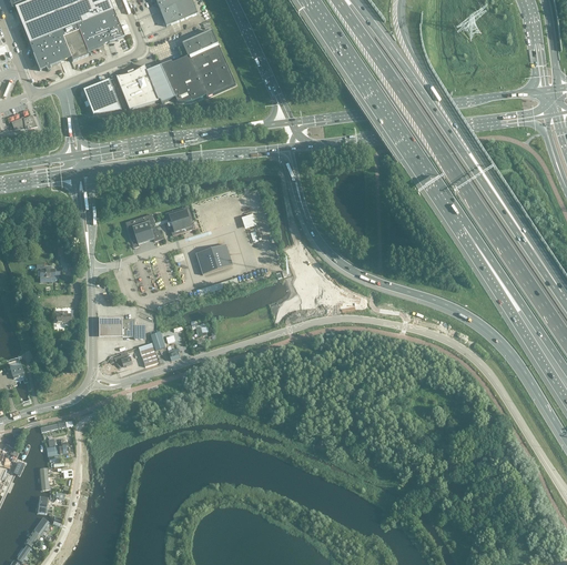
[(24,0),(13,4),(18,16),(20,21),(20,23),(28,42),(31,50),(39,69),(44,66),(46,68),(47,69),(48,69),(49,68),(49,67),(49,64),(70,56),(71,60),(88,53),(85,49),(122,34),(108,0),(95,0),(93,1),(92,2),(91,0),(24,0)]
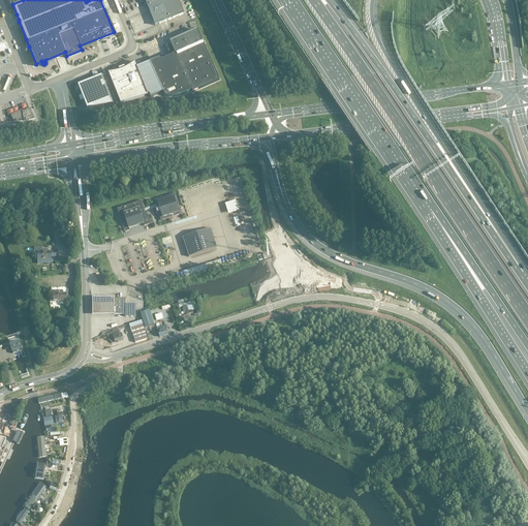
[(145,0),(154,23),(183,11),(179,0),(145,0)]
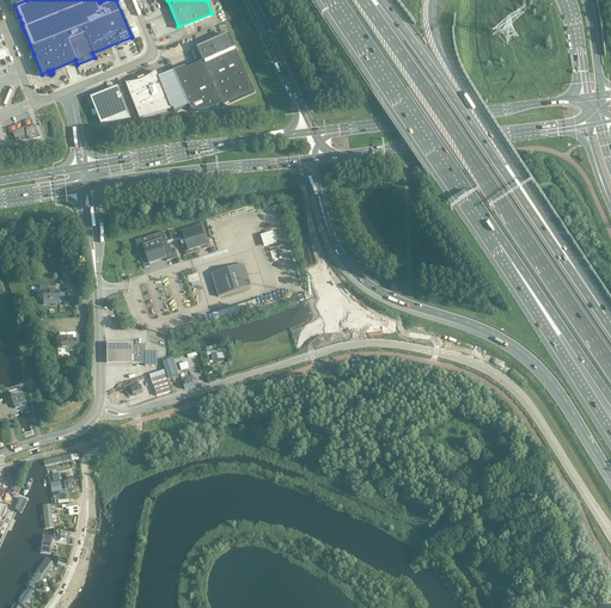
[(185,66),(184,63),(172,68),(188,103),(190,108),(193,108),(194,108),(196,108),(199,108),(200,108),(203,108),(206,106),(208,106),(211,105),(213,104),(221,100),(222,103),(254,88),(234,48),(233,49),(232,47),(234,45),(227,31),(196,45),(202,59),(185,66)]
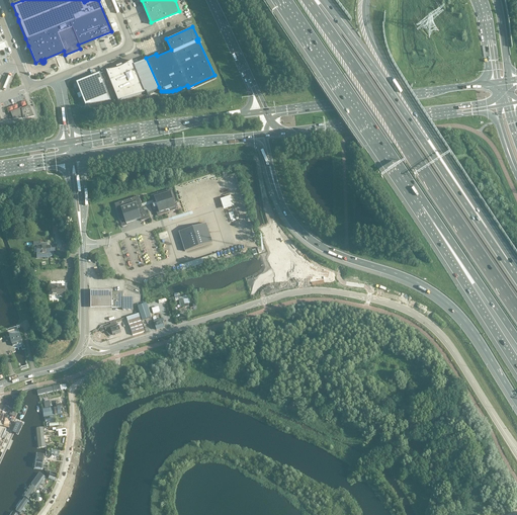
[(105,68),(105,69),(117,98),(144,90),(144,89),(134,63),(132,59),(132,58),(128,60),(127,61),(126,62),(124,62),(121,64),(121,62),(115,64),(116,66),(114,67),(110,68),(108,68),(105,68)]
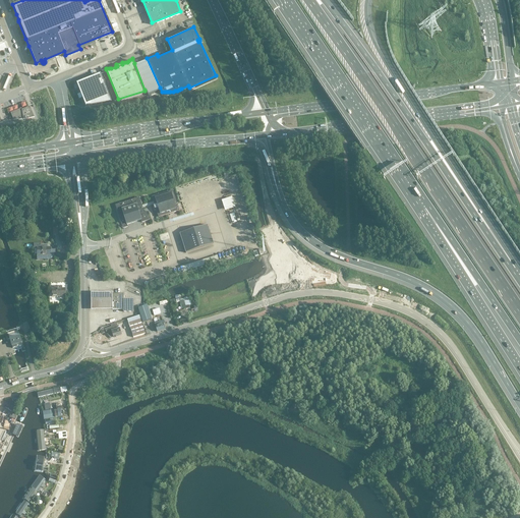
[(147,58),(134,63),(145,90),(147,89),(148,93),(160,88),(147,58)]
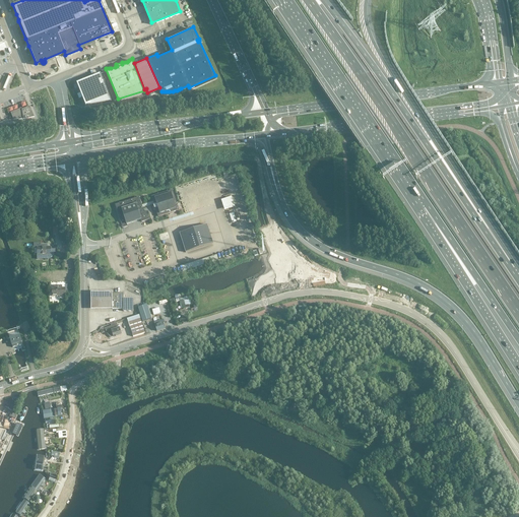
[(111,99),(100,71),(85,76),(82,75),(81,78),(76,80),(85,104),(111,99)]
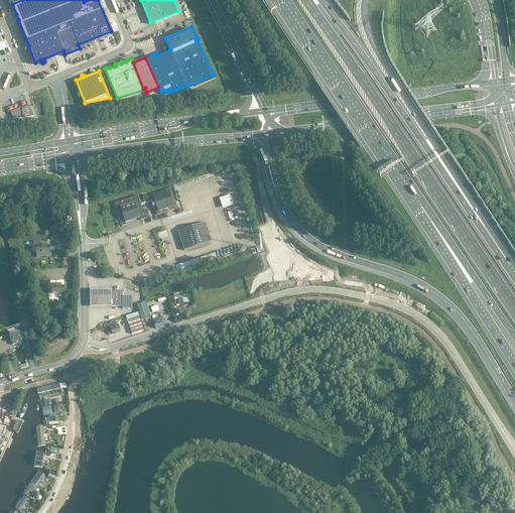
[(30,109),(28,103),(21,106),(11,111),(13,116),(28,114),(29,113),(30,113),(30,112),(31,111),(31,110),(30,109)]
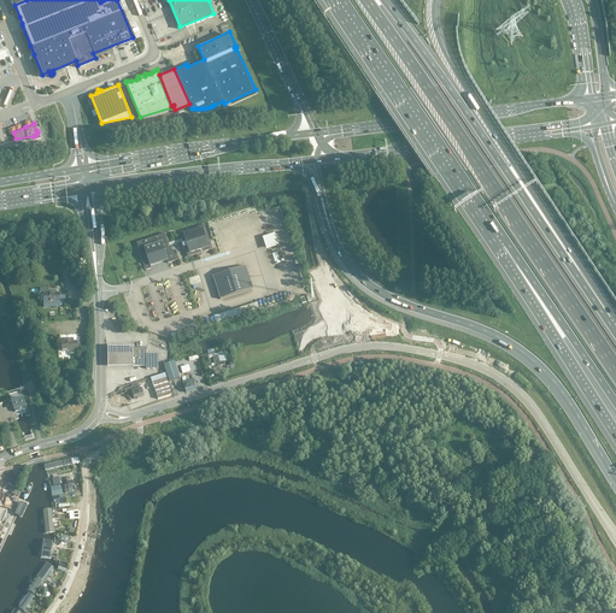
[(179,230),(182,240),(181,240),(182,243),(183,243),(187,254),(212,246),(204,222),(179,230)]
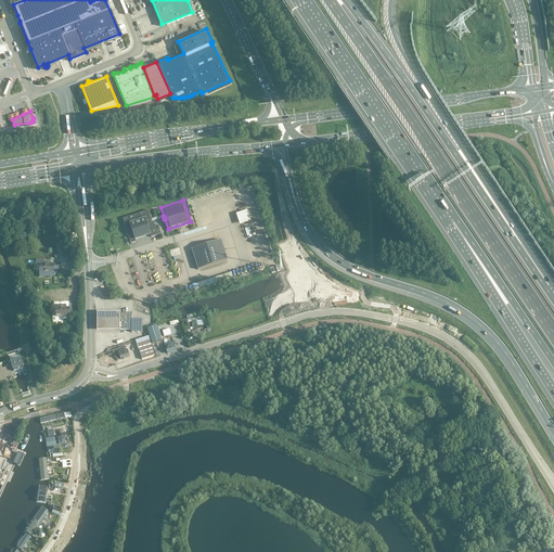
[(241,221),(250,217),(247,206),(236,210),(241,221)]
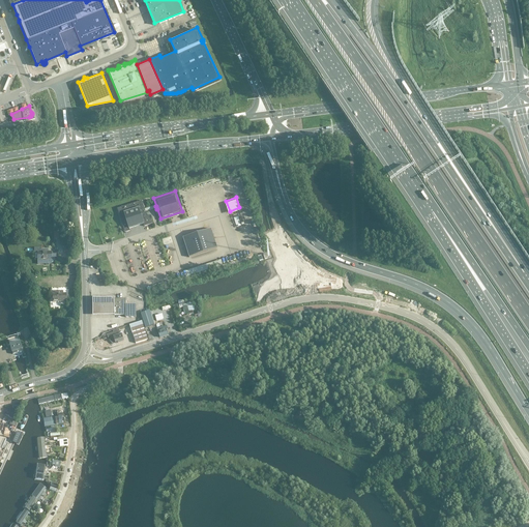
[(141,198),(116,206),(124,230),(129,228),(128,226),(143,222),(144,224),(151,221),(149,212),(146,213),(141,198)]
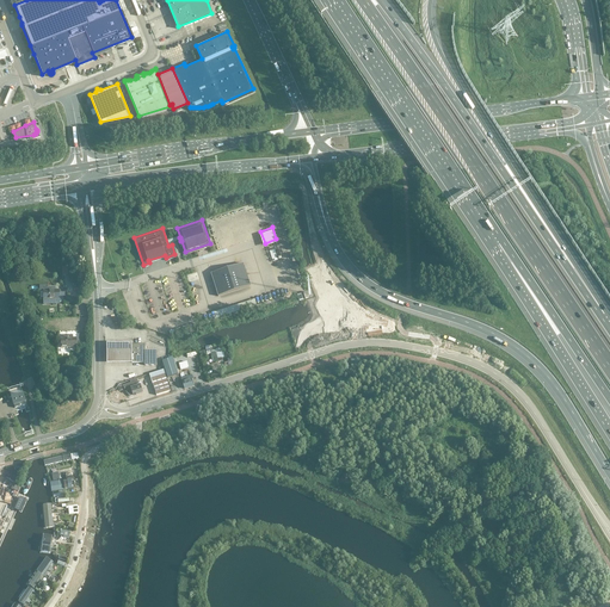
[(250,283),(242,260),(210,271),(217,293),(250,283)]
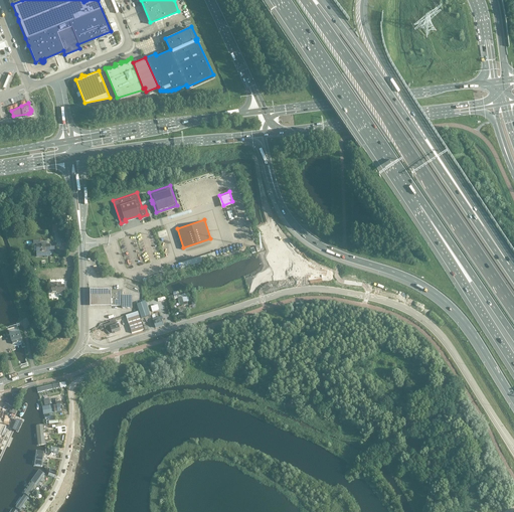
[(64,232),(64,228),(61,228),(60,221),(56,221),(57,233),(64,232)]
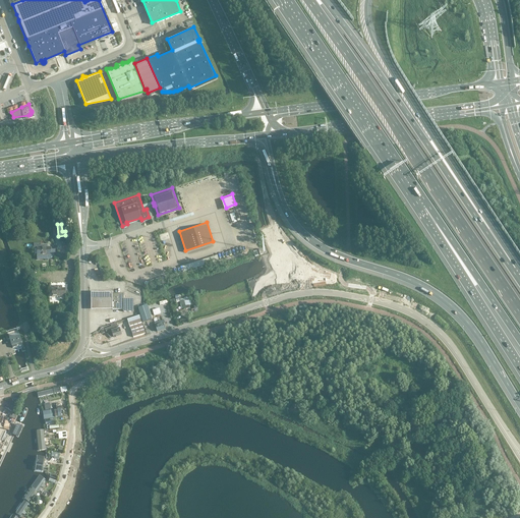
[(50,253),(49,244),(46,244),(46,242),(43,242),(43,244),(36,244),(36,253),(50,253)]
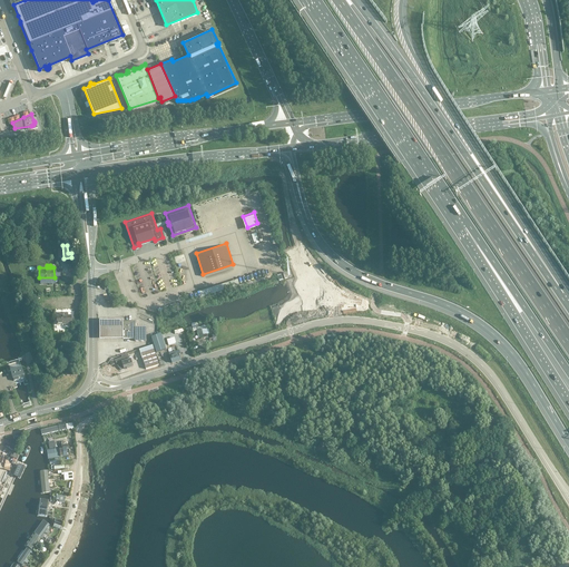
[(202,292),(238,283),(237,277),(199,286),(202,292)]
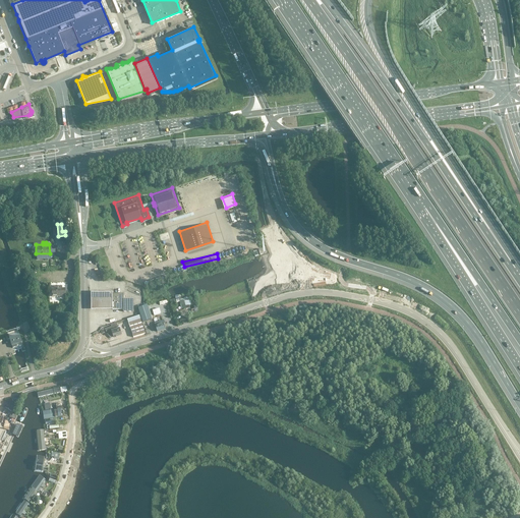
[(54,286),(51,286),(51,294),(64,294),(64,286),(61,286),(60,283),(53,283),(54,286)]
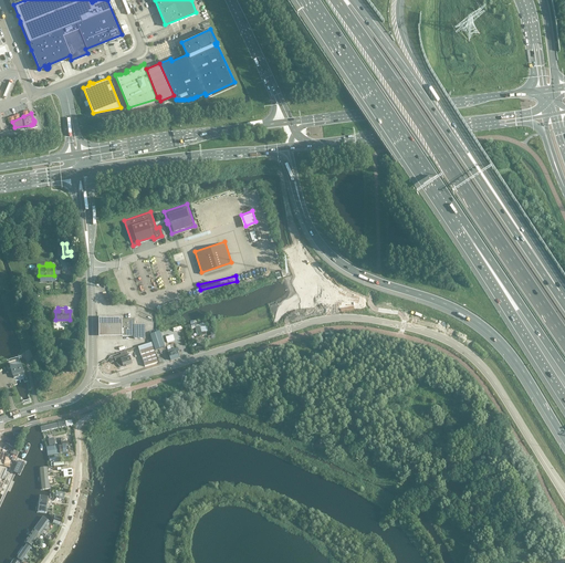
[(108,316),(97,316),(97,334),(108,334),(122,334),(121,315),(108,316)]
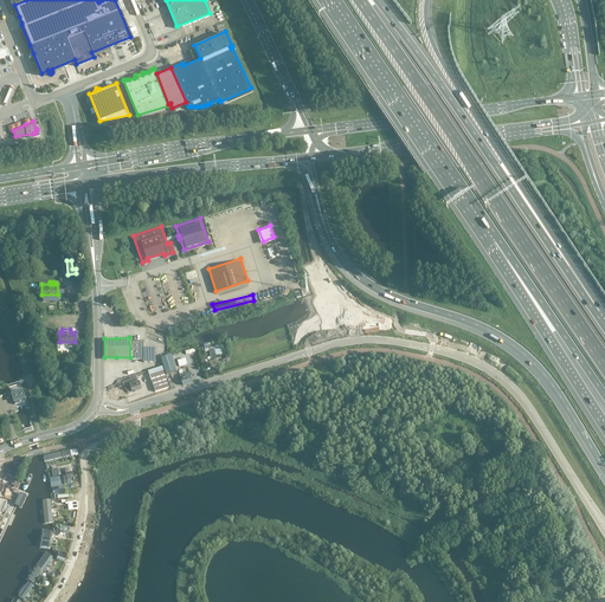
[(130,338),(130,356),(135,356),(135,357),(142,356),(142,360),(155,360),(154,344),(143,344),(143,338),(130,338)]
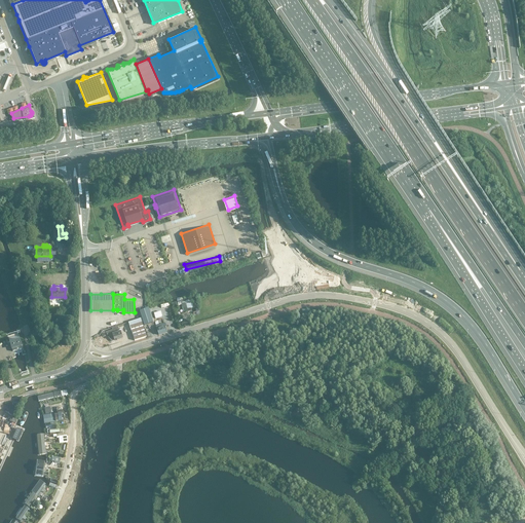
[(192,305),(191,298),(188,299),(188,297),(184,298),(183,297),(180,297),(183,309),(187,308),(186,306),(192,305)]
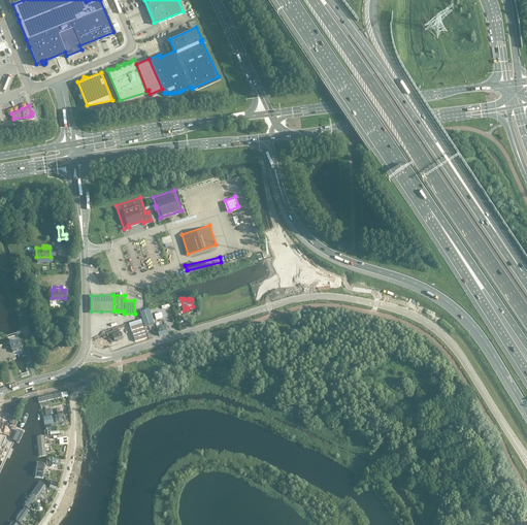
[(153,321),(149,306),(139,309),(144,324),(153,321)]
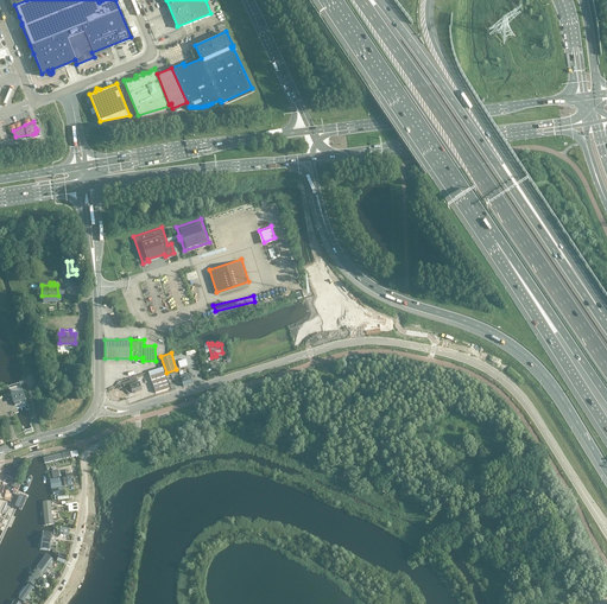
[(169,386),(163,369),(150,374),(155,390),(169,386)]
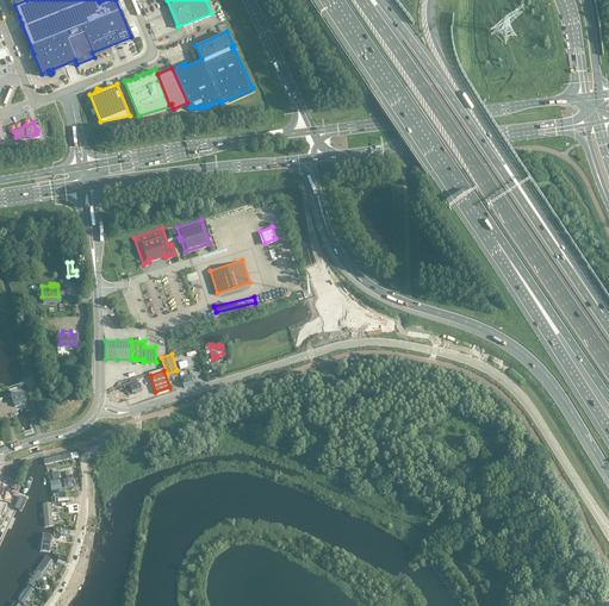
[(193,382),(191,375),(190,373),(180,375),(181,379),(184,385),(193,382)]
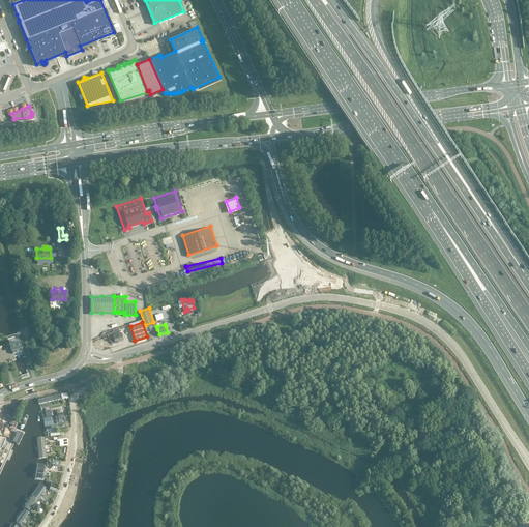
[(123,339),(121,331),(120,332),(119,327),(113,328),(113,330),(107,332),(108,338),(111,337),(112,339),(111,340),(111,341),(112,342),(114,342),(115,342),(123,339)]
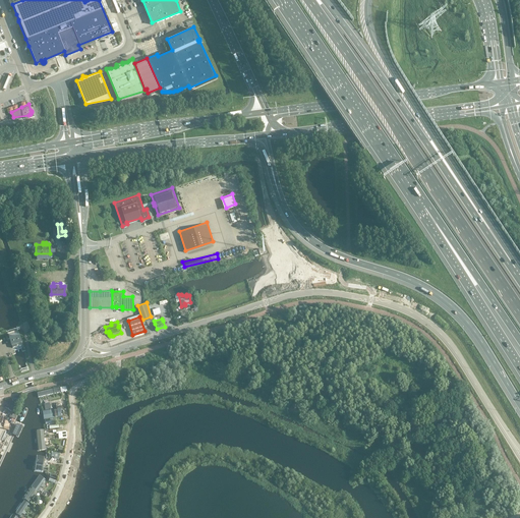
[(11,345),(16,344),(20,342),(18,334),(8,336),(11,345)]
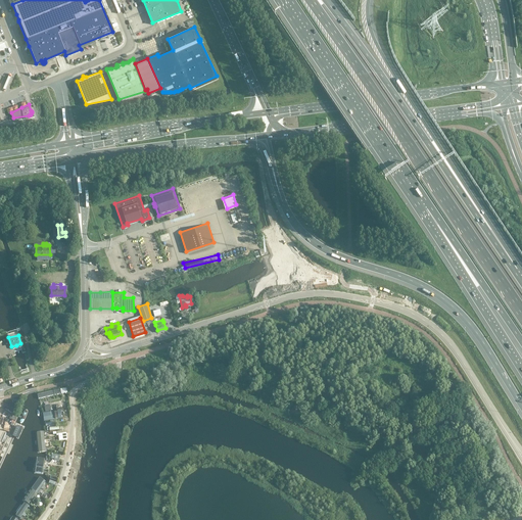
[(52,392),(51,387),(36,391),(37,396),(52,392)]
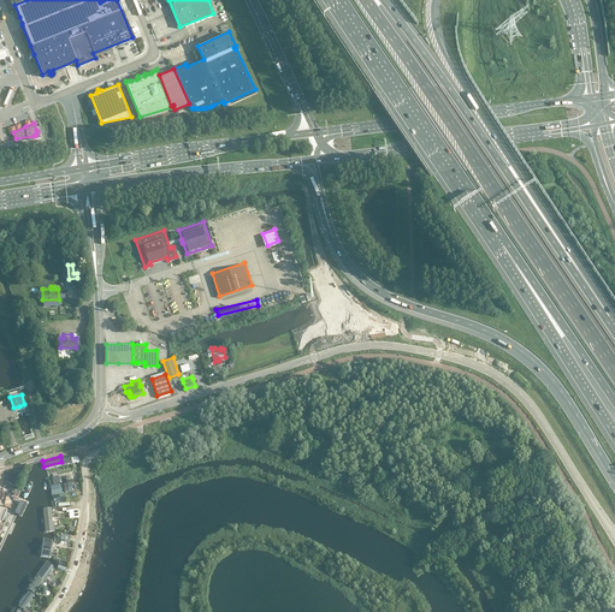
[(71,489),(70,481),(49,483),(51,493),(71,489)]
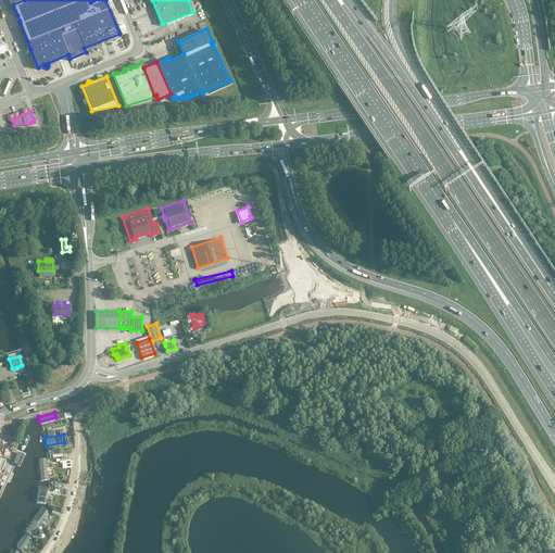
[(48,477),(46,455),(37,456),(39,478),(48,477)]
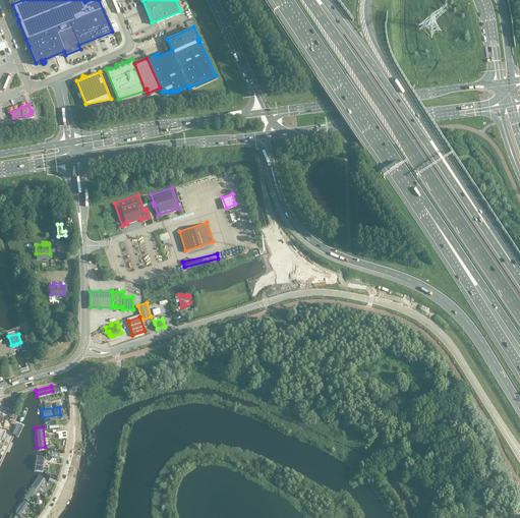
[(66,436),(65,428),(61,429),(61,426),(52,428),(52,429),(55,429),(55,432),(57,432),(57,437),(66,436)]
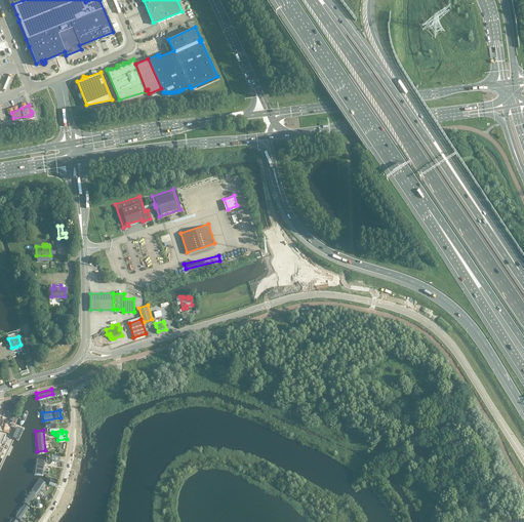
[(34,473),(42,474),(44,457),(36,456),(34,473)]
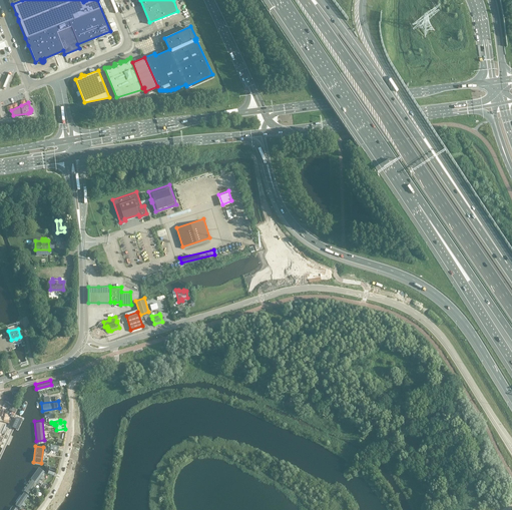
[(44,470),(38,465),(30,476),(36,481),(44,470)]
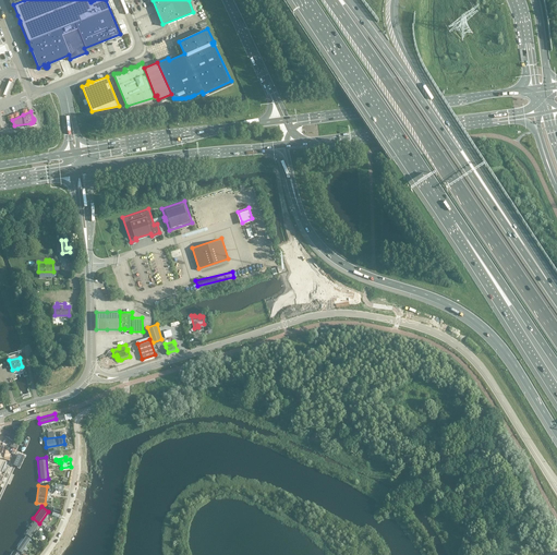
[(32,519),(23,530),(31,535),(39,525),(32,519)]
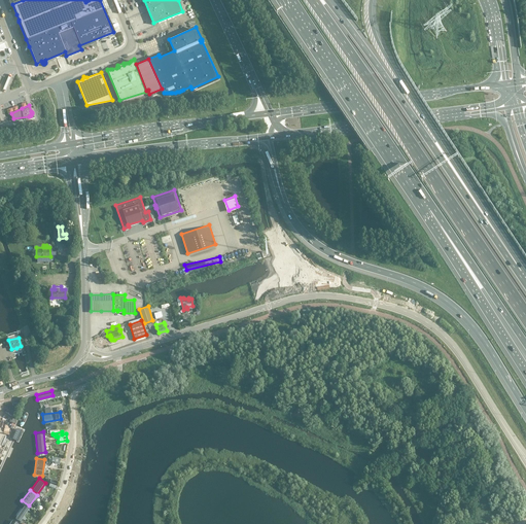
[(29,507),(24,503),(14,516),(20,519),(29,507)]
